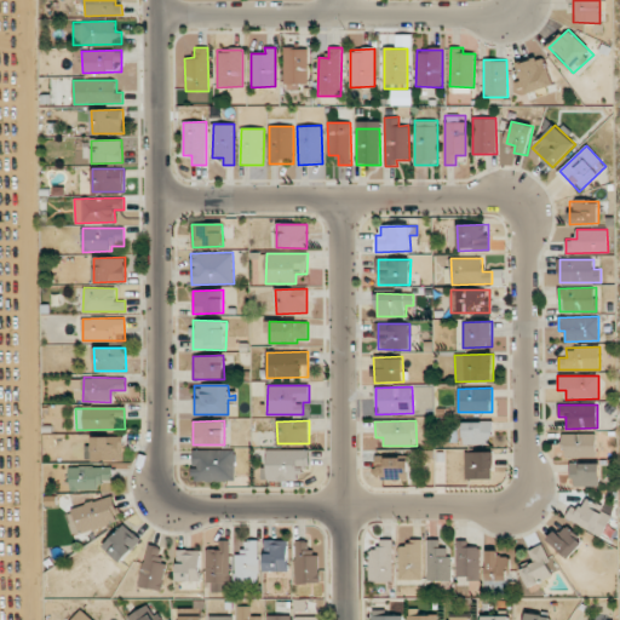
[(464,445),(491,445),(491,422),(463,422),(464,445)]
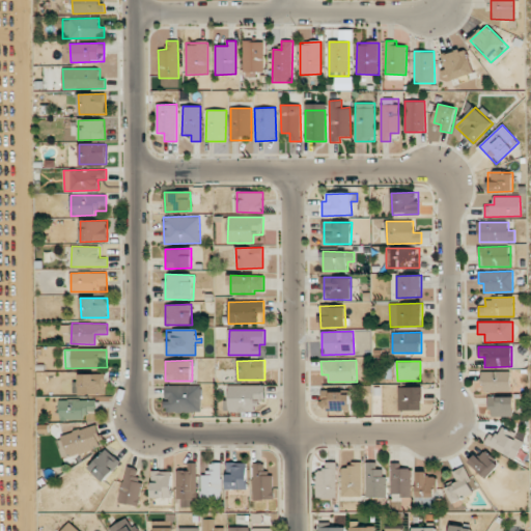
[(510,371),(481,371),(481,391),(510,391),(510,371)]
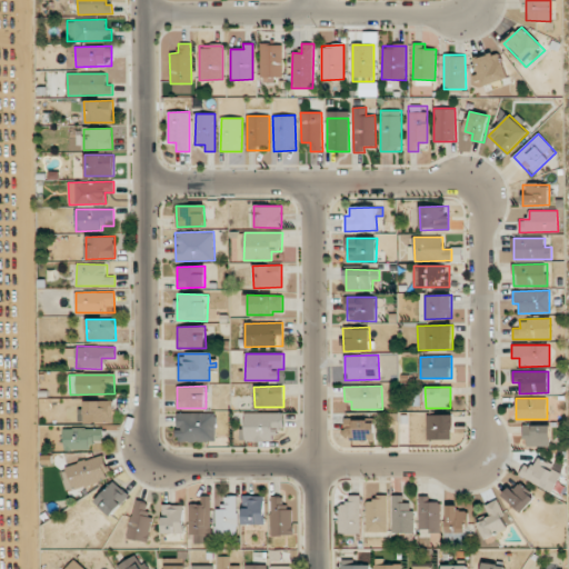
[(112,400),(80,401),(81,422),(112,421),(112,400)]
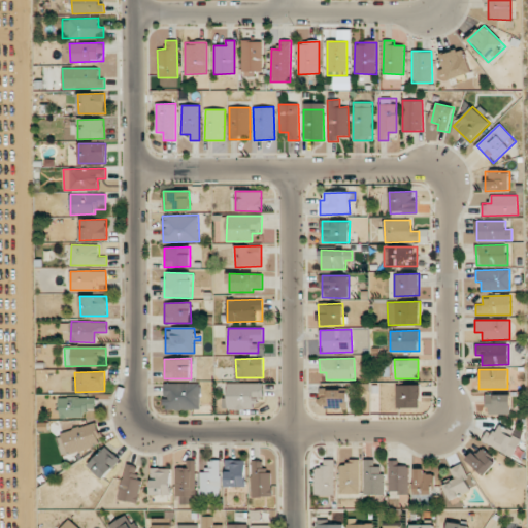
[(164,383),(164,409),(200,409),(200,384),(164,383)]
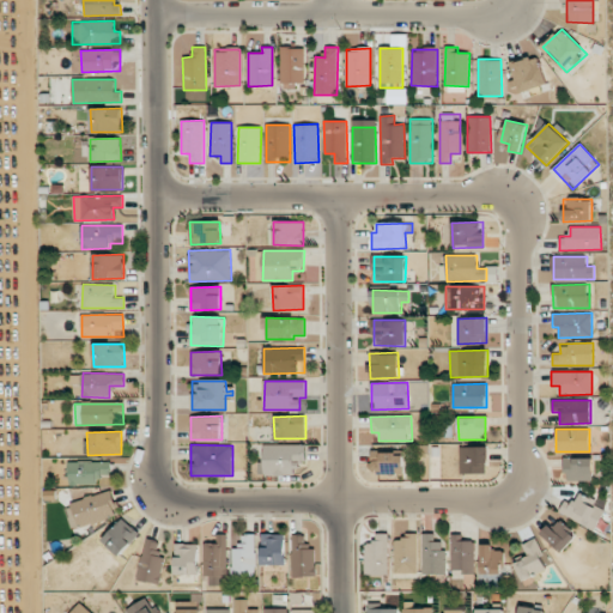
[(307,461),(305,444),(263,444),(265,462),(259,463),(259,477),(295,475),(295,461),(307,461)]
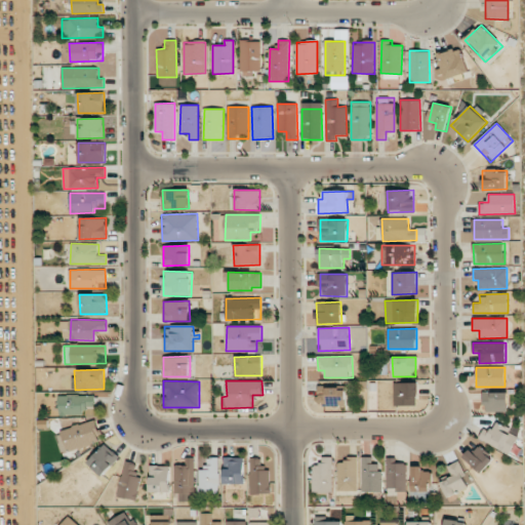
[(394,406),(417,405),(417,382),(394,382),(394,406)]
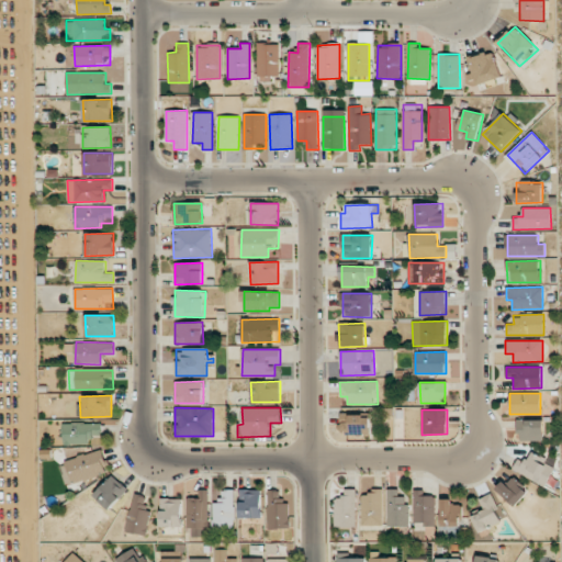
[(370,435),(369,414),(340,414),(340,435),(370,435)]
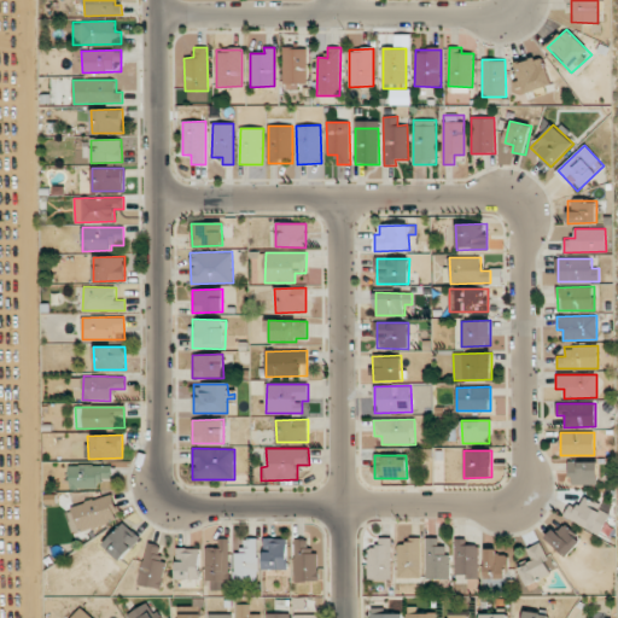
[(598,461),(570,461),(570,485),(598,485),(598,461)]
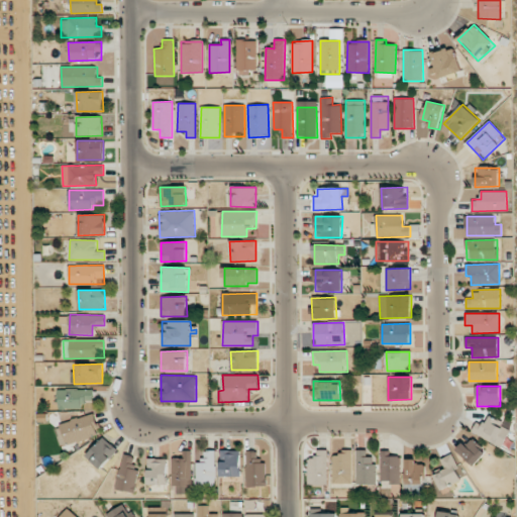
[(93,401),(93,389),(59,389),(59,409),(81,409),(81,401),(93,401)]
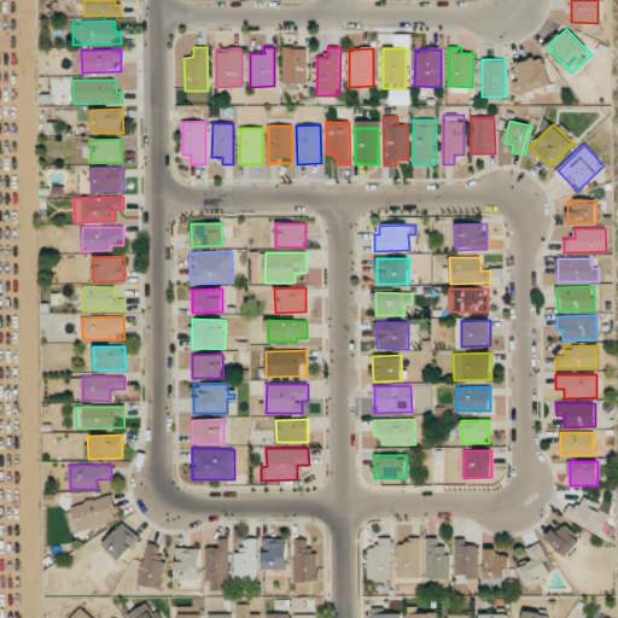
[(77,531),(120,519),(112,494),(70,507),(77,531)]
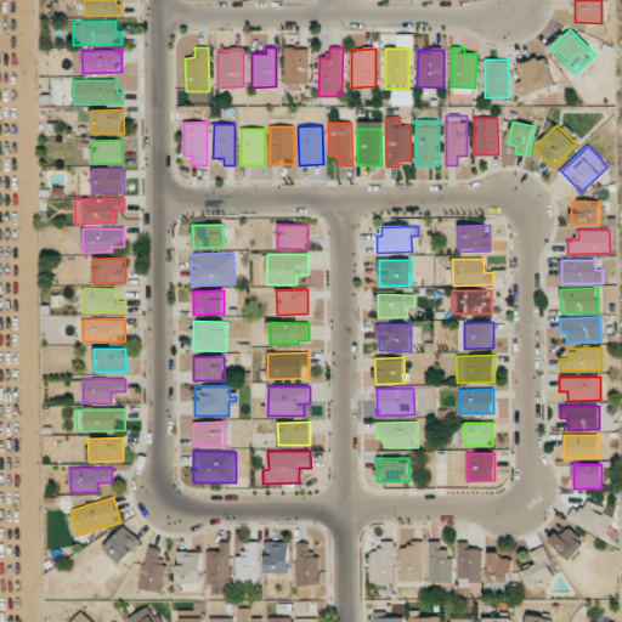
[(616,516),(588,502),(583,512),(575,507),(567,519),(603,538),(616,516)]
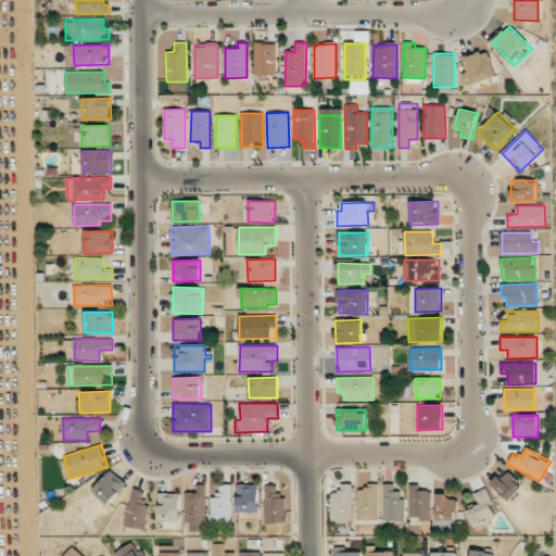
[(92,491),(109,505),(127,484),(111,469),(92,491)]
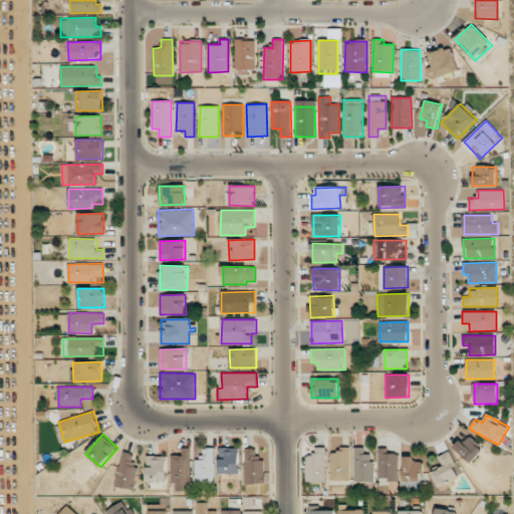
[(471,464),(483,450),(467,435),(455,448),(471,464)]
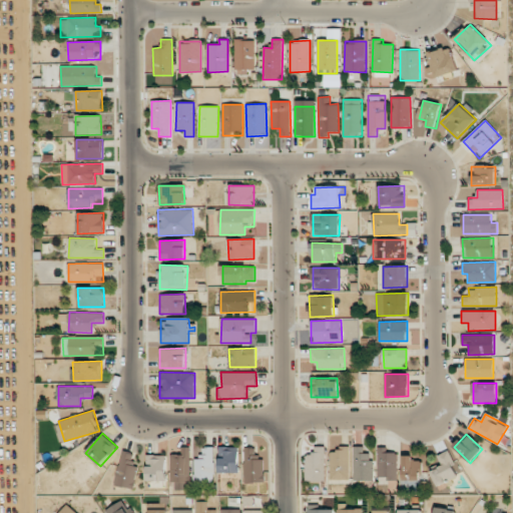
[(219,473),(239,473),(238,446),(218,447),(219,473)]
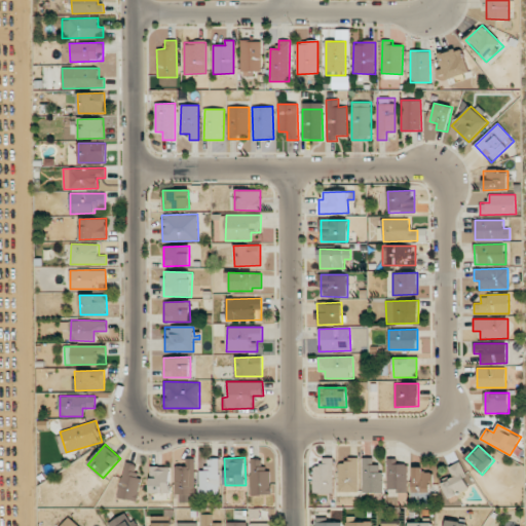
[(313,493),(334,493),(333,457),(323,457),(323,465),(313,465),(313,493)]
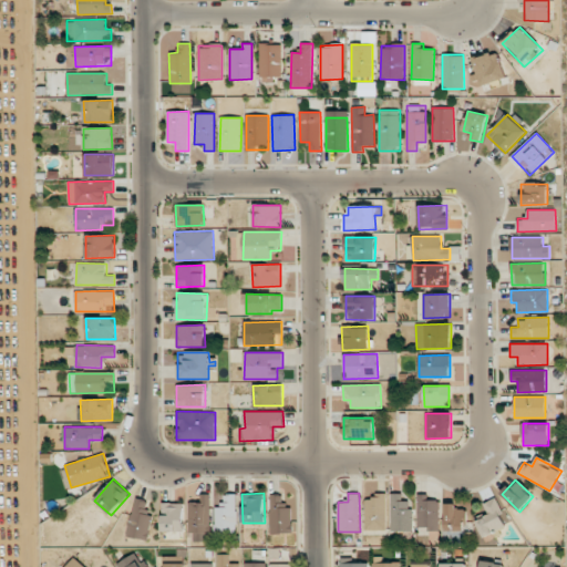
[(391,532),(410,531),(409,493),(391,494),(391,532)]
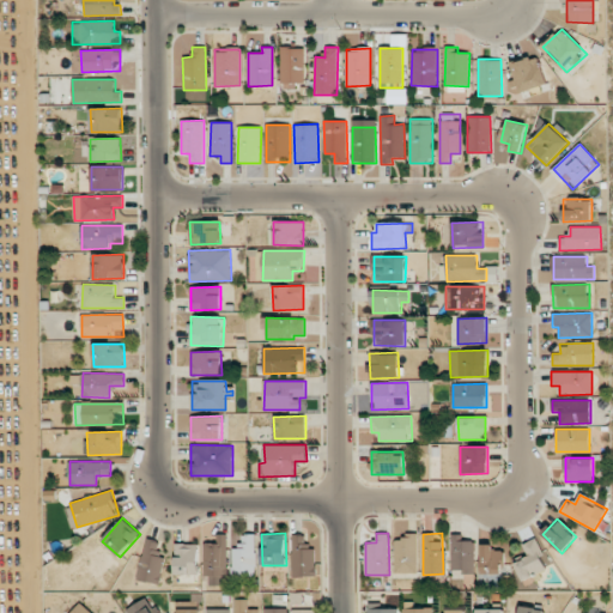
[(206,586),(226,584),(226,534),(217,534),(217,542),(205,542),(206,586)]
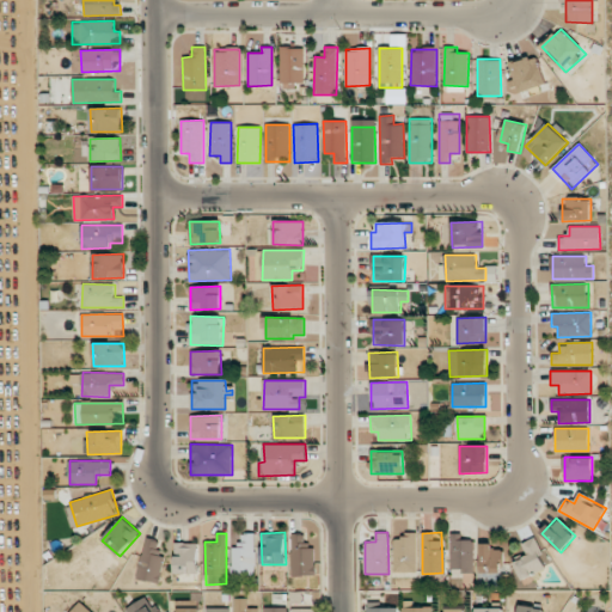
[(233,579),(256,577),(255,533),(240,533),(240,546),(232,548),(233,579)]
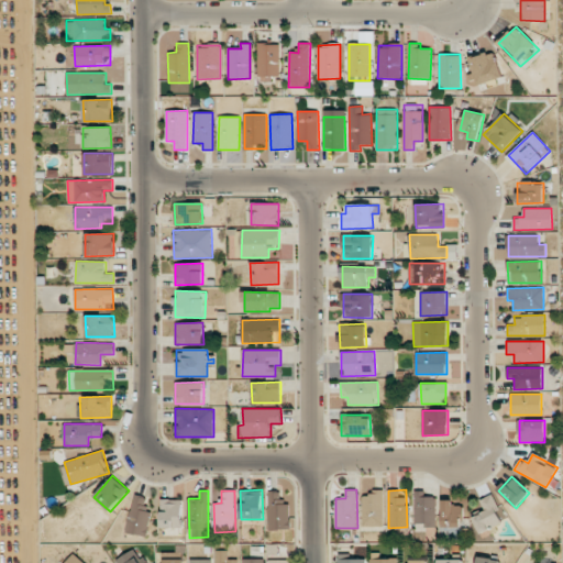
[(268,530),(291,529),(290,501),(280,501),(280,490),(268,492),(268,530)]
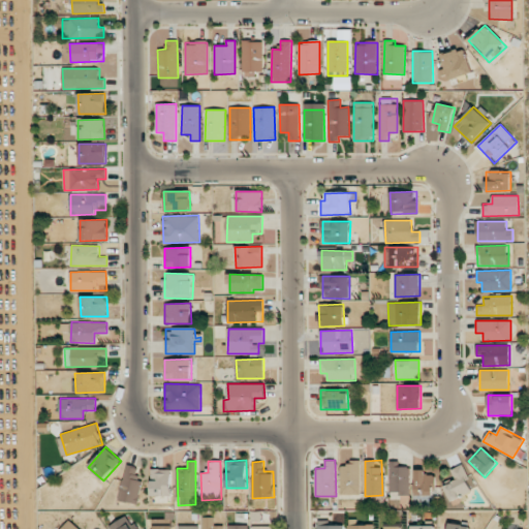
[(390,494),(409,494),(410,467),(399,467),(399,462),(390,461),(390,494)]
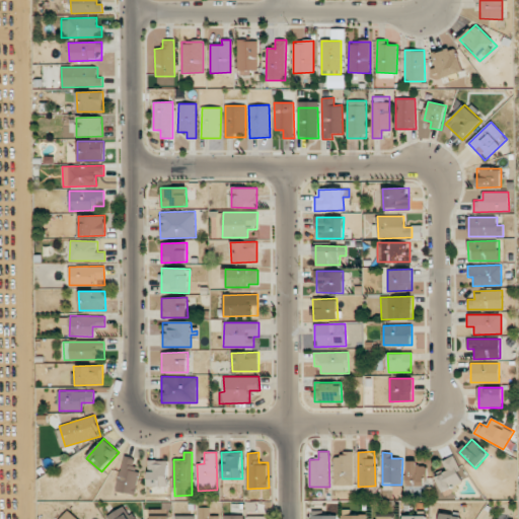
[(354,486),(354,454),(335,453),(334,485),(354,486)]
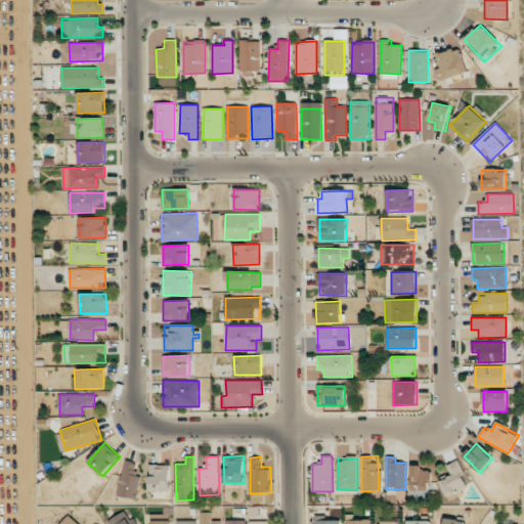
[(446,465),(451,477),(440,481),(446,495),(469,486),(459,460),(446,465)]
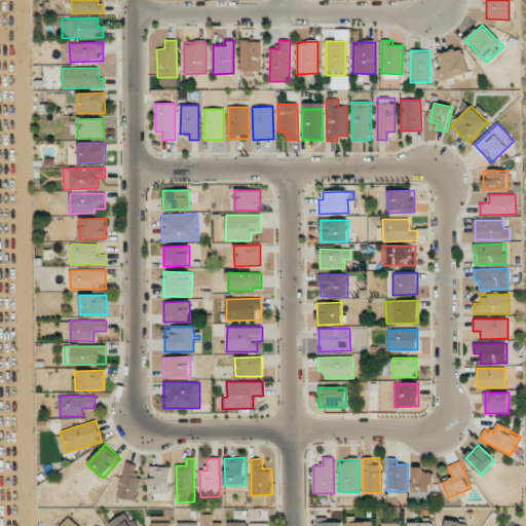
[(117,497),(137,501),(142,476),(136,475),(137,464),(124,462),(117,497)]
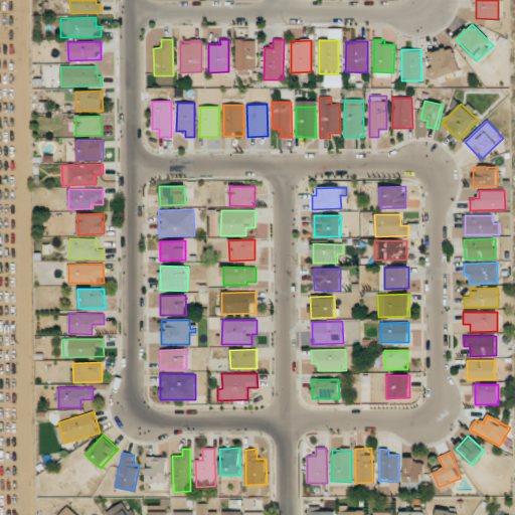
[(147,483),(166,483),(166,457),(147,457),(147,483)]
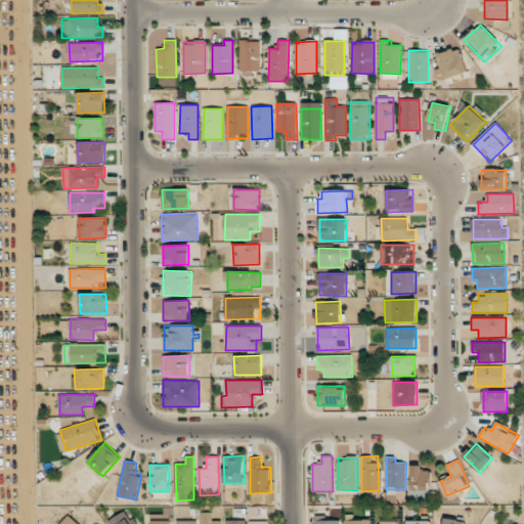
[(430,491),(431,472),(421,471),(421,466),(411,466),(410,490),(430,491)]
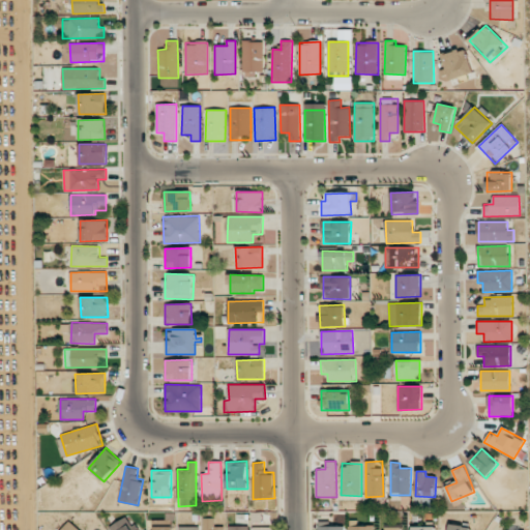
[(138,529),(135,524),(130,526),(126,518),(111,525),(113,529),(138,529)]
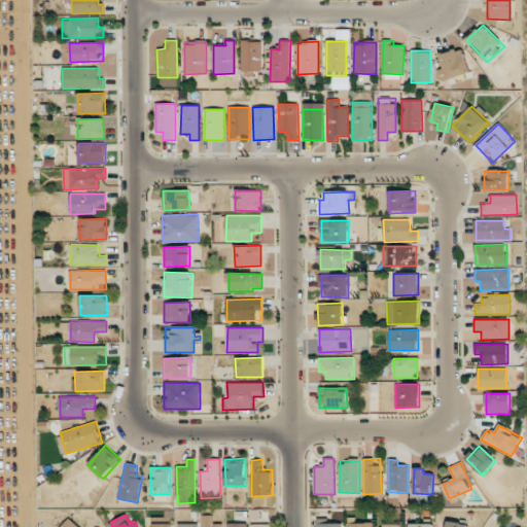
[(222,526),(222,524),(214,524),(213,515),(202,516),(201,526),(222,526)]
